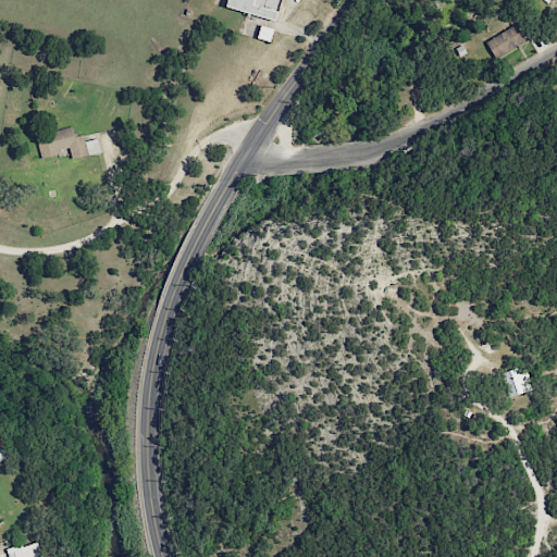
[(226,0),(225,8),(275,21),(280,0),(226,0)]
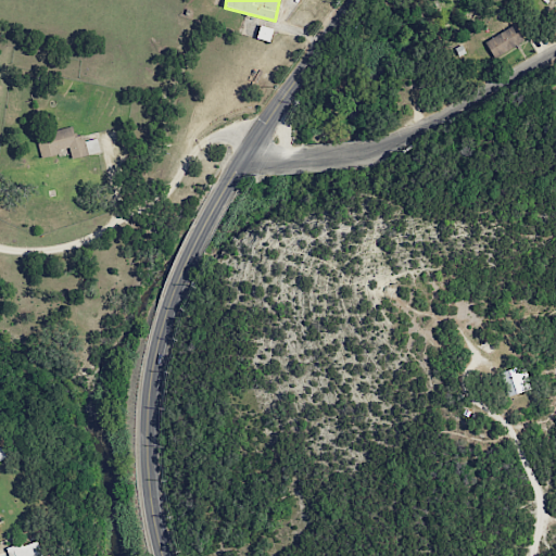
[(484,41),(493,59),(523,41),(514,24),(484,41)]
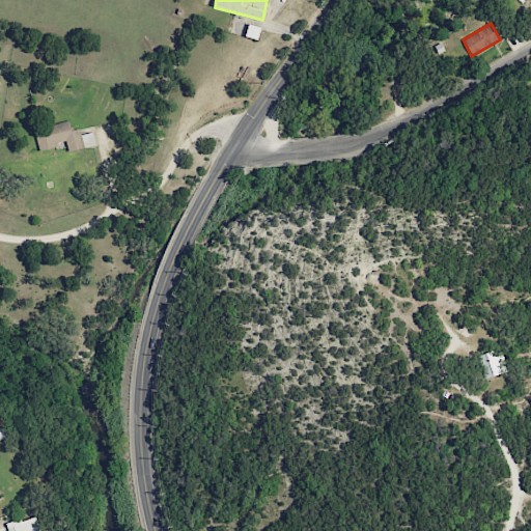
[(244,36),(256,40),(260,28),(248,24),(244,36)]
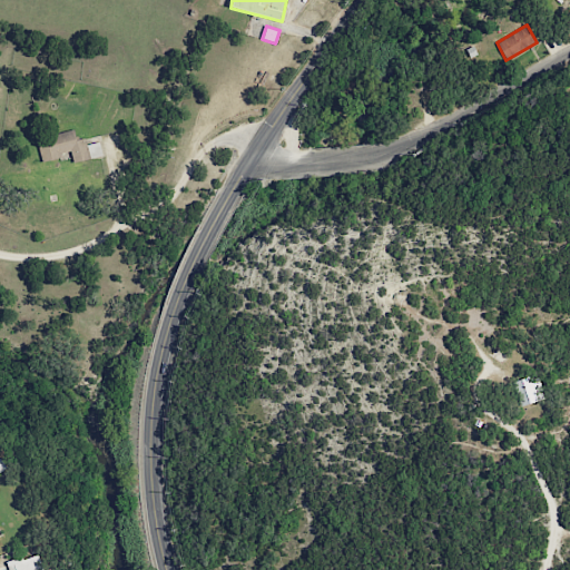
[(36,138),(41,161),(71,155),(72,163),(102,156),(99,143),(87,145),(86,138),(76,140),(74,130),(36,138)]
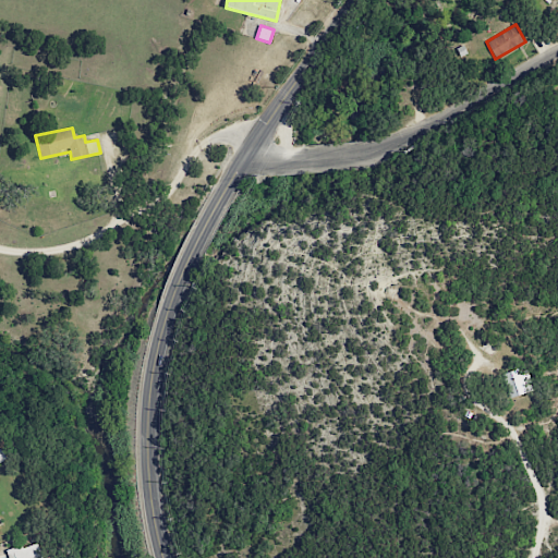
[(508,397),(526,392),(521,370),(502,373),(508,397)]
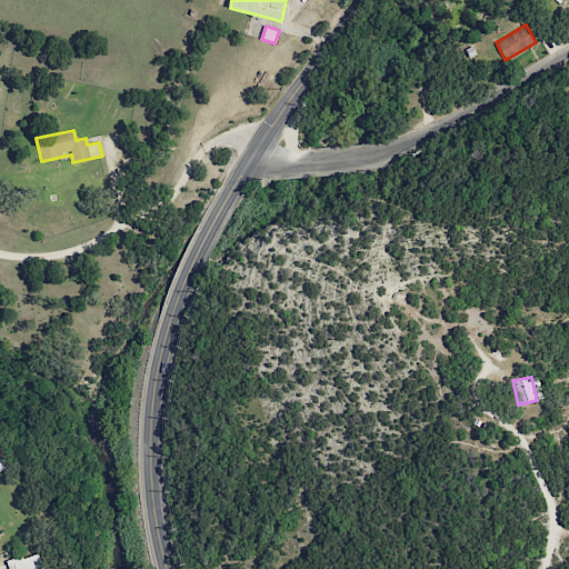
[(45,547),(11,559),(15,568),(49,568),(52,568),(45,547)]
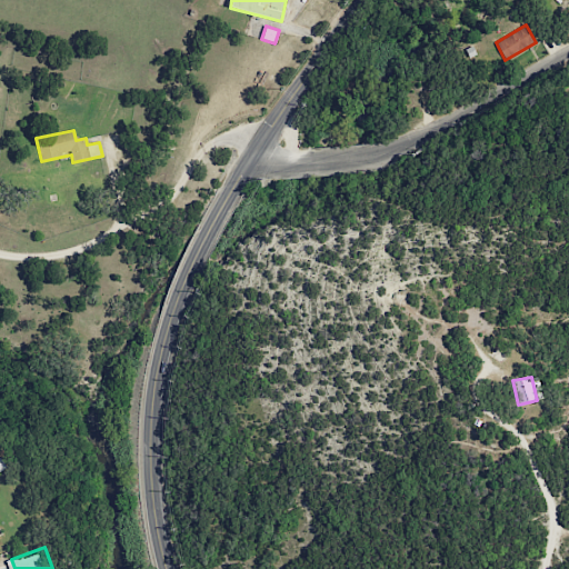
All buildings are outlined.
